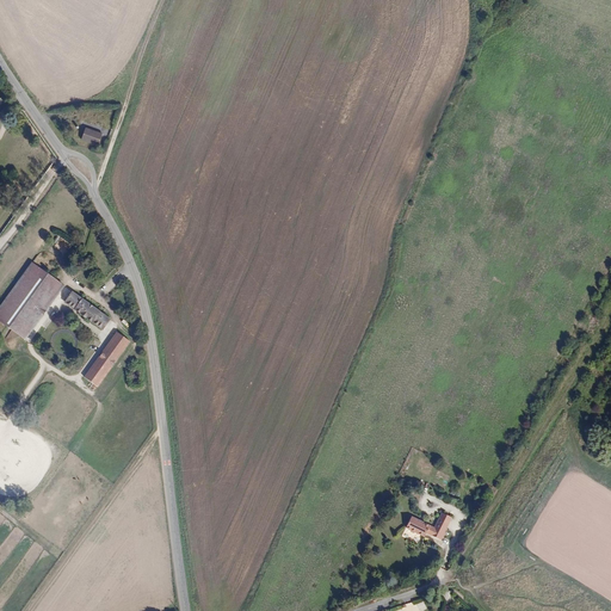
[(98,146),(102,134),(85,128),(80,140),(98,146)]
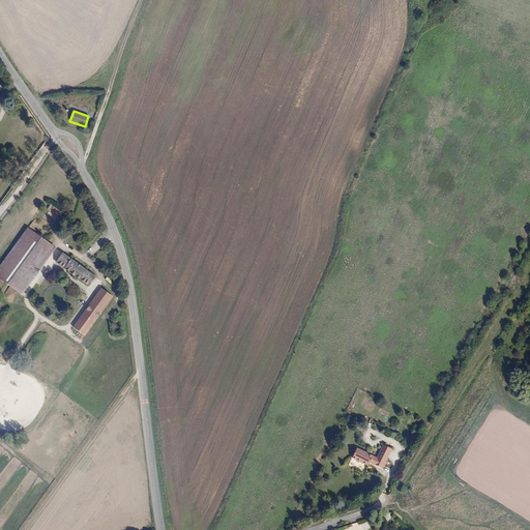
[(52,206),(47,215),(57,221),(62,212),(52,206)]
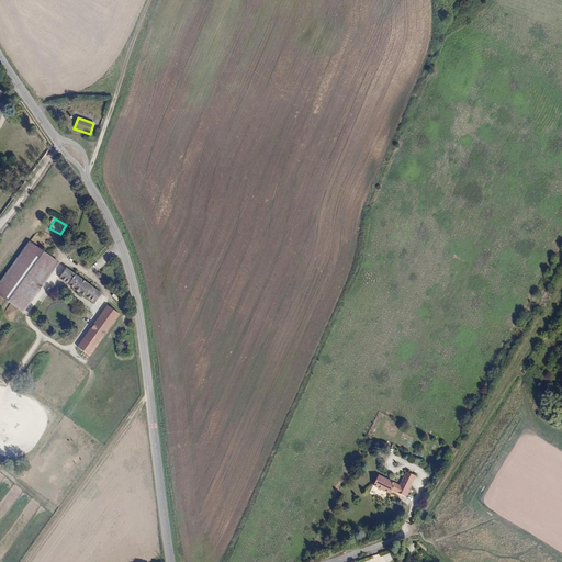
[(23,313),(58,263),(29,242),(0,281),(0,295),(6,301),(23,313)]
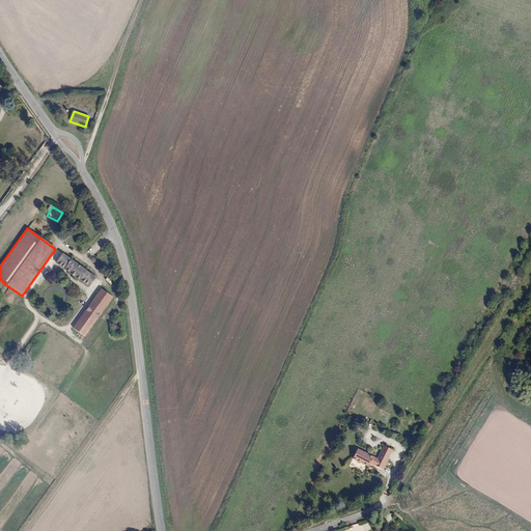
[(95,278),(62,254),(56,263),(88,287),(95,278)]
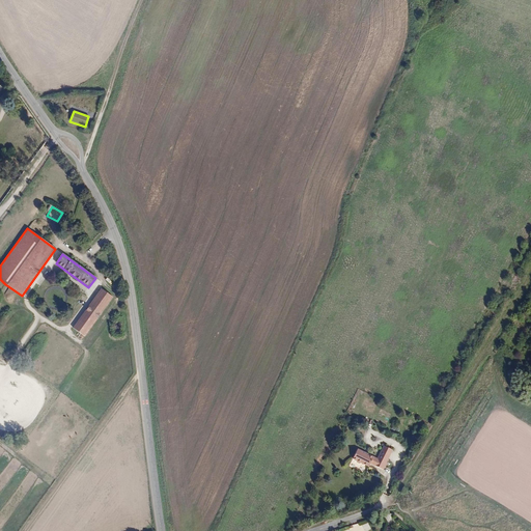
[(112,298),(102,289),(73,329),(84,337),(112,298)]
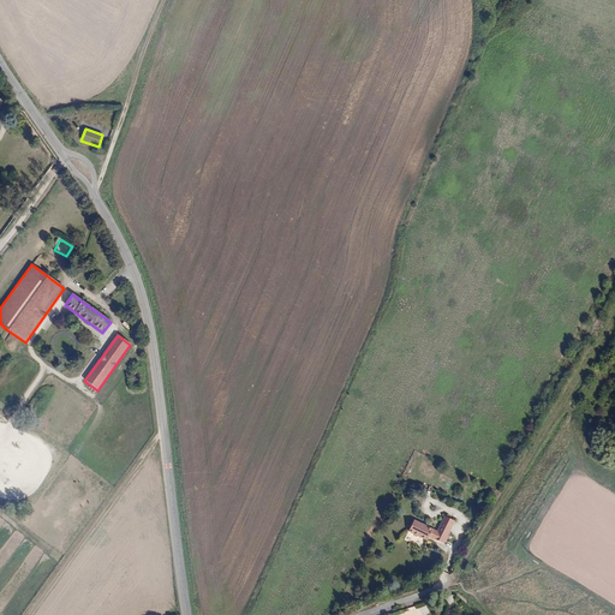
[(441,514),(439,519),(453,527),(455,523),(441,514)]
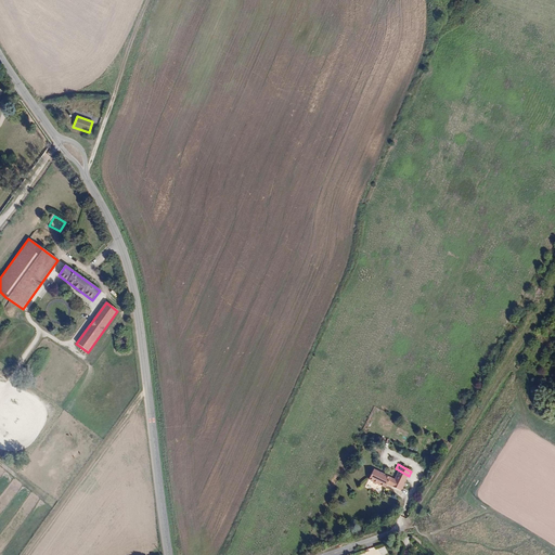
[(375,469),(371,479),(375,481),(375,483),(377,485),(379,485),(386,488),(388,485),(401,491),(409,476),(396,468),(391,478),(375,469)]
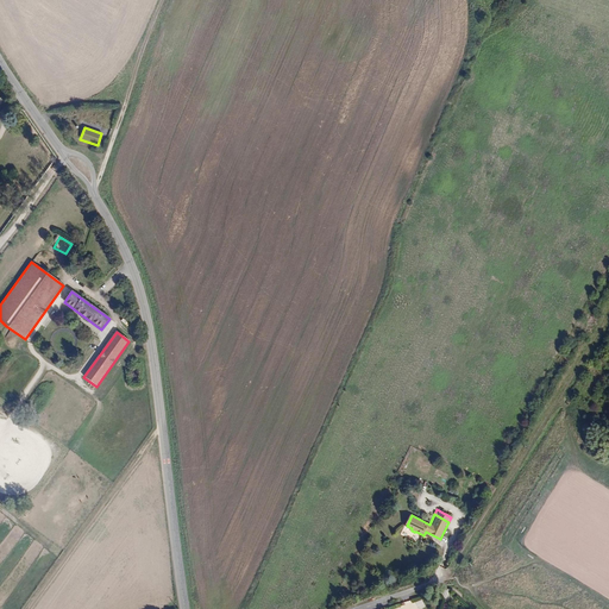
All buildings are outlined.
